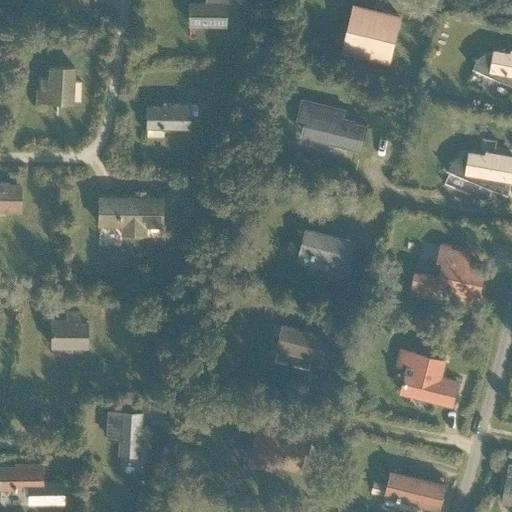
[(243,0),(204,0),(204,4),(188,4),(188,23),(224,24),(224,3),(239,4),(239,3),(244,3),(243,0)]
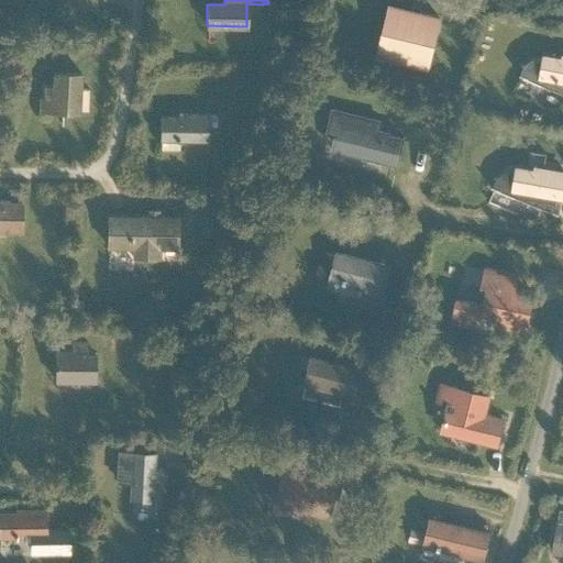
[(394,11),(393,17),(388,15),(378,57),(428,69),(440,20),(418,14),(417,18),(394,11)]
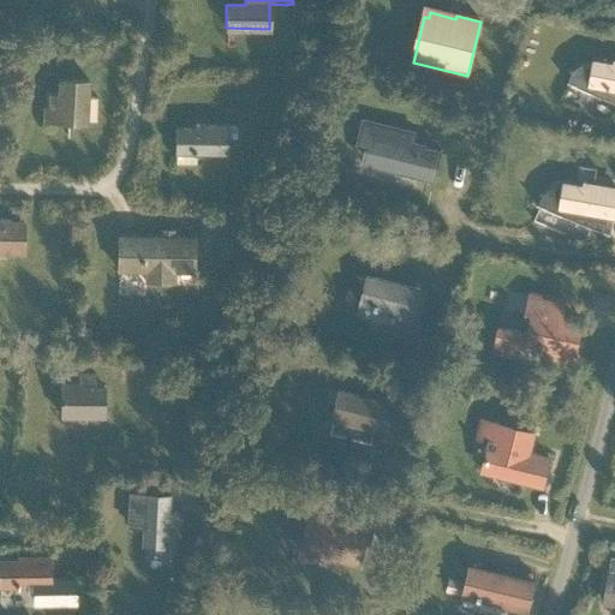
[(614,60),(614,64),(595,60),(593,66),(591,66),(589,66),(584,67),(583,69),(580,70),(578,71),(575,75),(574,76),(573,78),(573,79),(572,82),(566,79),(566,81),(614,102),(614,60)]
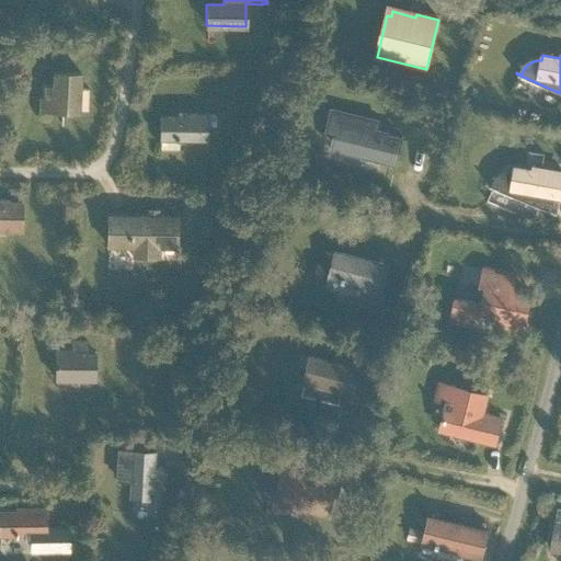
[(80,89),(80,75),(54,72),(53,91),(50,91),(50,99),(41,99),(39,111),(79,113),(79,111),(75,111),(76,89),(80,89)]
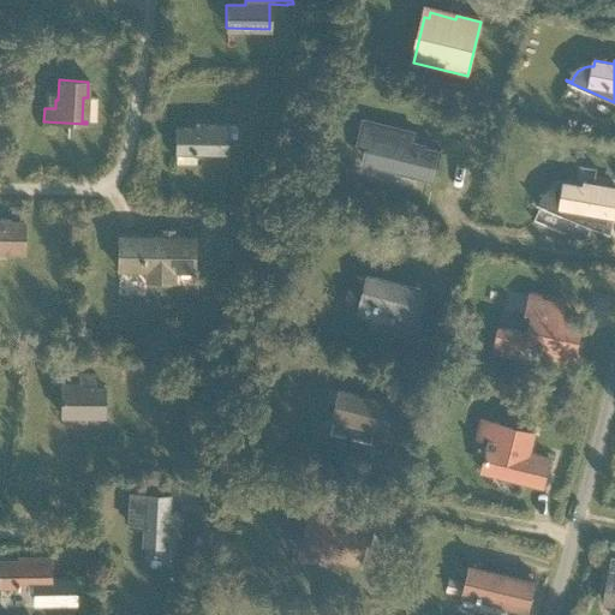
[(364,119),(358,142),(375,147),(370,165),(392,169),(434,180),(441,151),(421,147),(421,144),(413,142),(416,132),(364,119)]
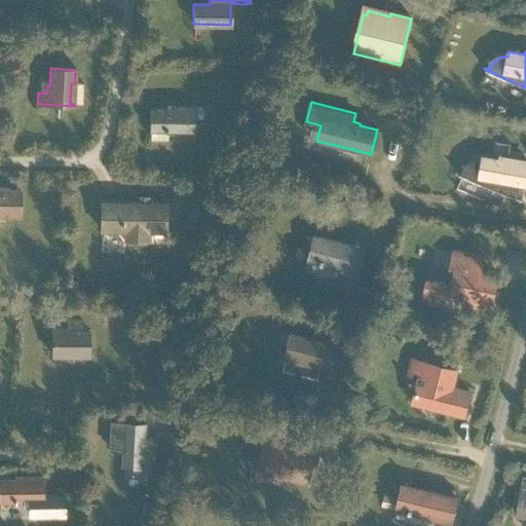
[(193,130),(193,107),(173,107),(173,110),(150,110),(150,130),(193,130)]
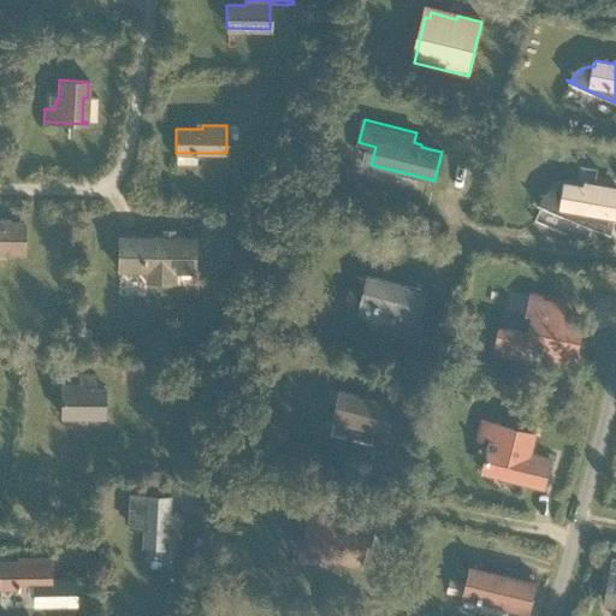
[(615,205),(615,188),(585,183),(584,187),(566,183),(564,189),(561,189),(557,189),(555,190),(552,191),(550,193),(549,194),(546,196),(545,199),(544,202),(543,205),(537,202),(537,205),(611,235),(611,234),(606,231),(609,215),(614,217),(615,205)]
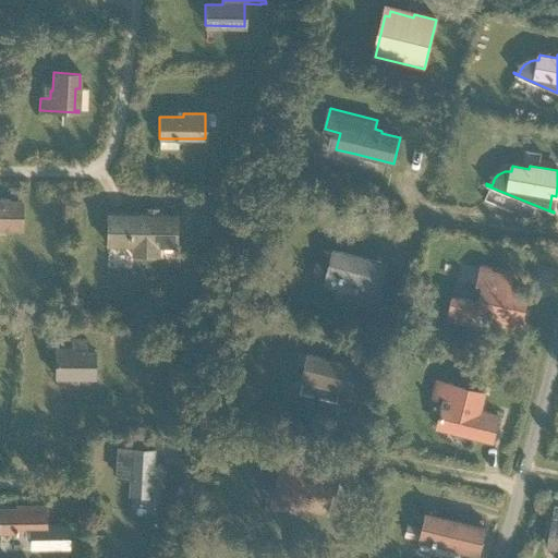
[(0,228),(22,228),(22,201),(2,202),(2,198),(0,198),(0,228)]
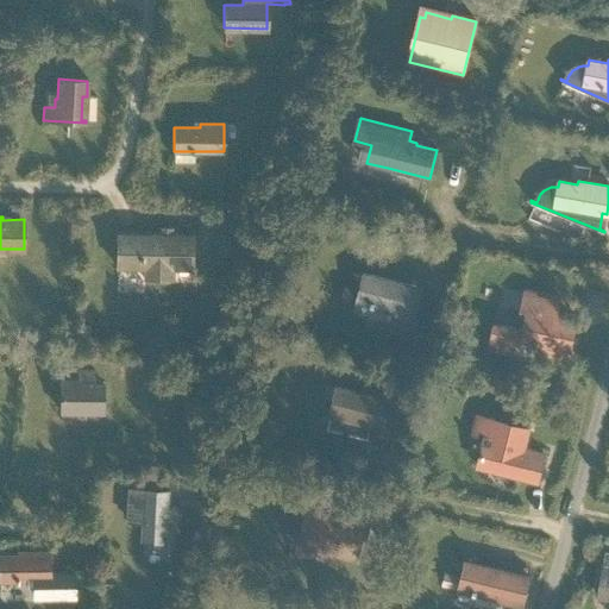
[(115,234),(115,268),(143,268),(143,277),(167,277),(167,268),(167,267),(190,267),(190,234),(170,234),(158,234),(115,234)]
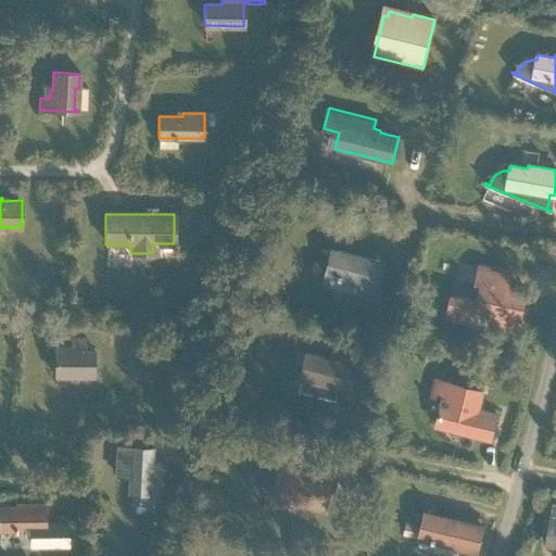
[(229,227),(226,240),(240,243),(243,229),(229,227)]
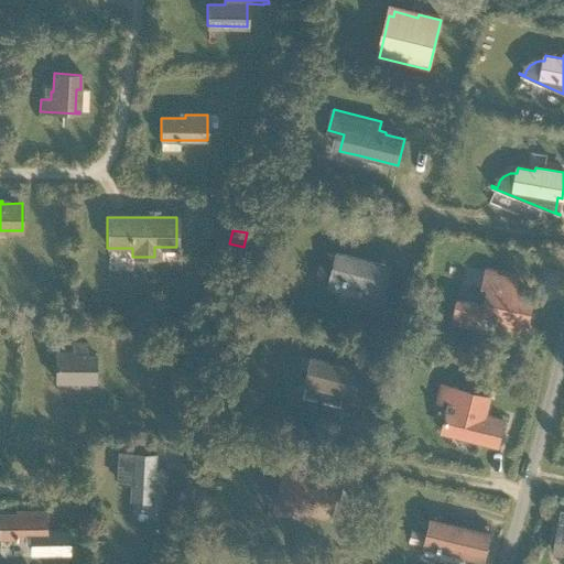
[(337,252),(333,269),(320,264),(317,275),(331,279),(362,288),(359,301),(380,306),(391,267),(337,252)]
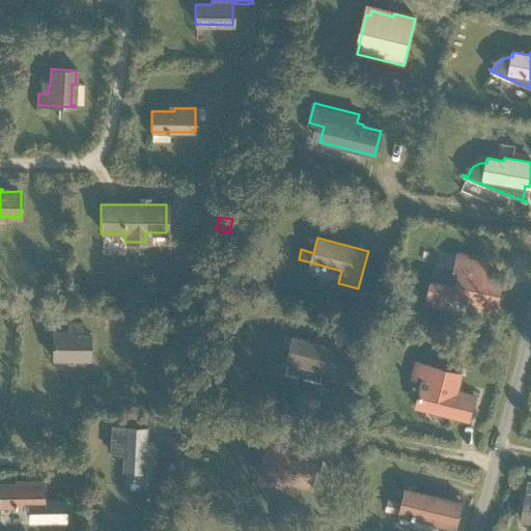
[(452,269),(460,271),(456,288),(431,282),(426,303),(453,308),(455,297),(496,306),(502,280),(486,277),(490,261),(468,256),(469,254),(456,251),(452,269)]
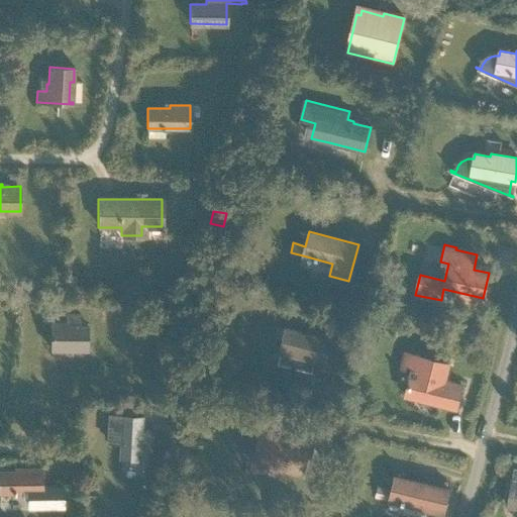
[(81,325),(81,313),(66,314),(65,322),(52,322),(52,349),(87,349),(87,325),(81,325)]
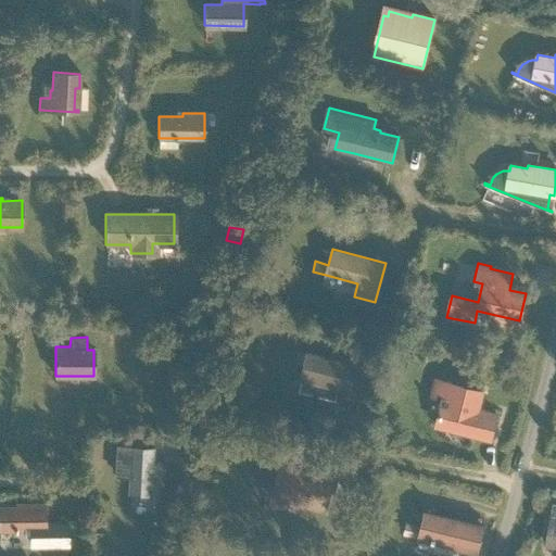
[(352,352),(349,363),(307,353),(301,379),(339,388),(337,394),(357,400),(368,356),(352,352)]
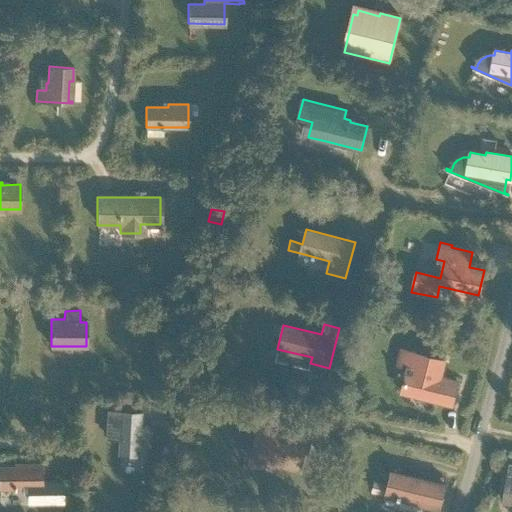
[(448,359),(400,347),(395,365),(406,368),(400,394),(453,407),(459,379),(444,375),(448,359)]
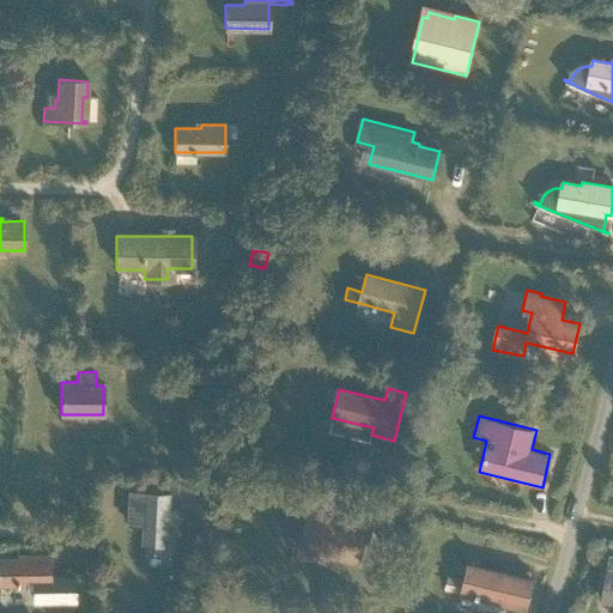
[(177,479),(176,497),(193,498),(194,498),(195,480),(192,480),(177,479)]
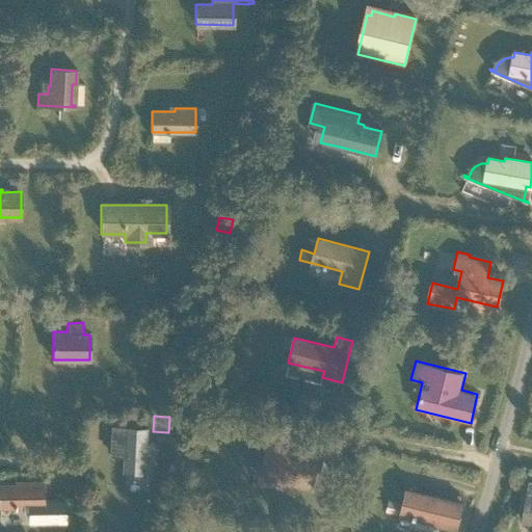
[(148,430),(113,428),(112,457),(126,457),(125,473),(156,475),(157,444),(148,444),(148,430)]
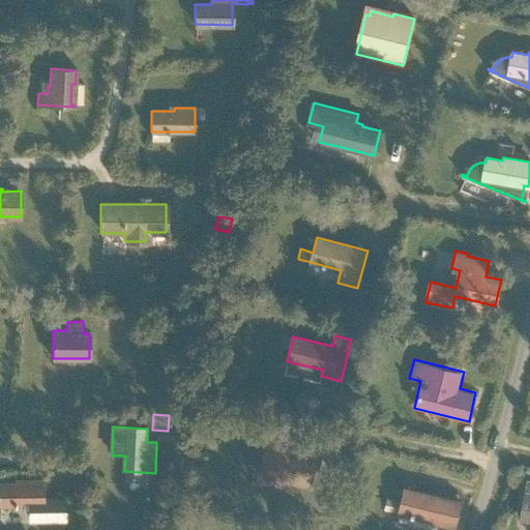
[(42,499),(41,480),(15,480),(15,483),(0,483),(0,504),(22,504),(22,509),(29,509),(29,519),(64,519),(64,499),(42,499)]
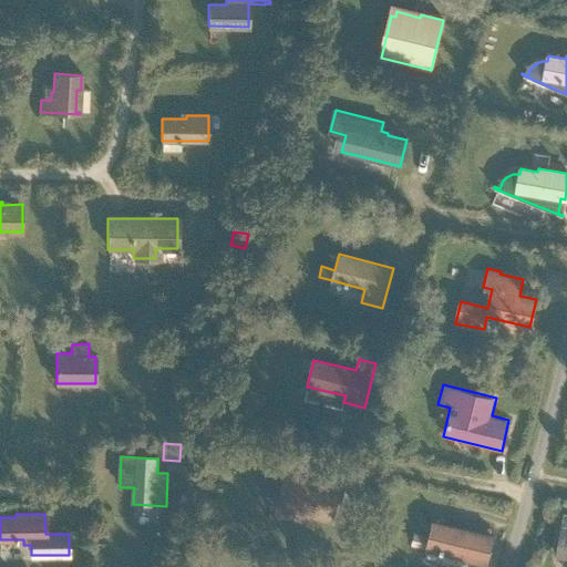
[(566,515),(565,515),(557,555),(566,557),(566,515)]
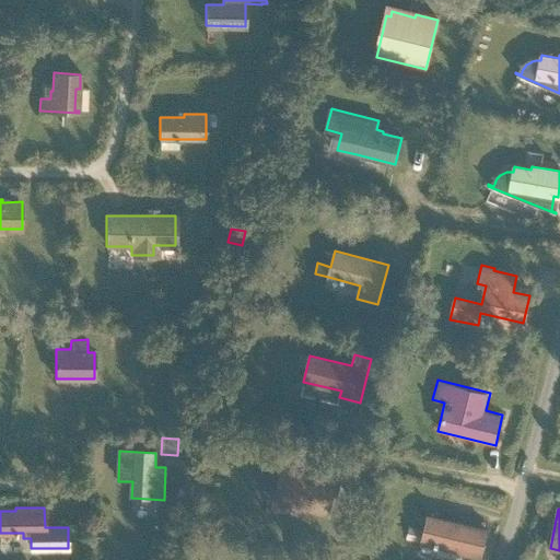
[(428,516),(422,541),(438,546),(439,540),(456,545),(455,550),(480,556),(487,531),(428,516)]
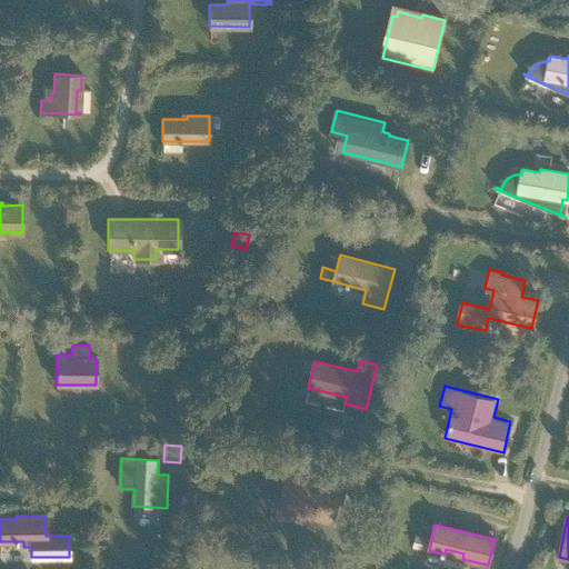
[(416,535),(412,547),(428,550),(431,539),(416,535)]
